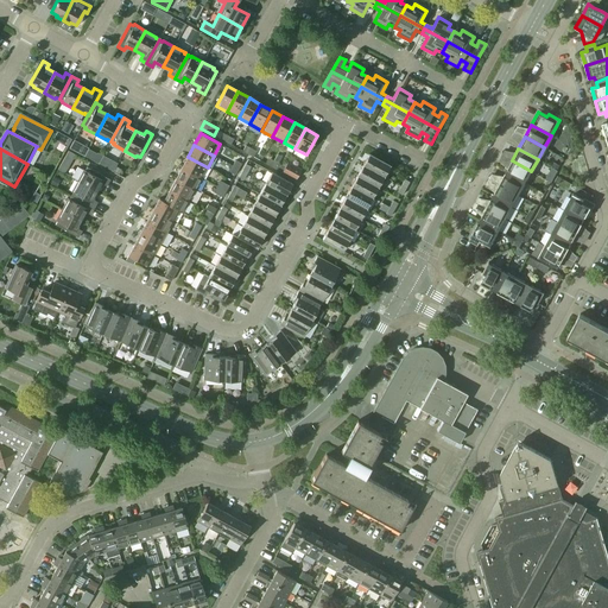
[(362,165),(384,177),(390,165),(369,154),(362,165)]
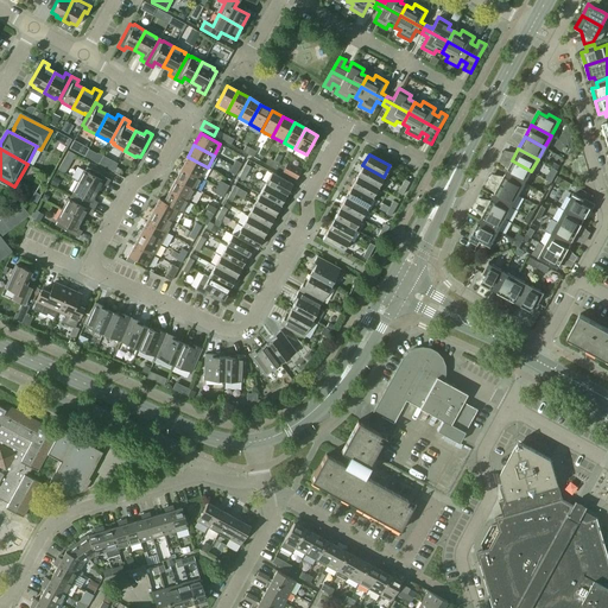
[(182,168),(202,178),(208,168),(188,157),(182,168)]
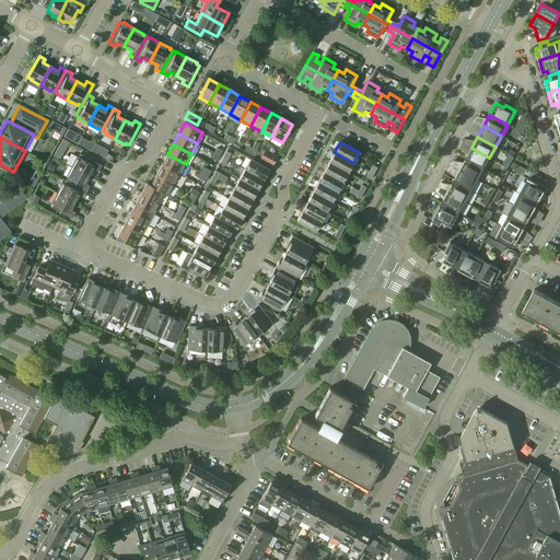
[(465,159),(483,168),(489,158),(471,148),(465,159)]
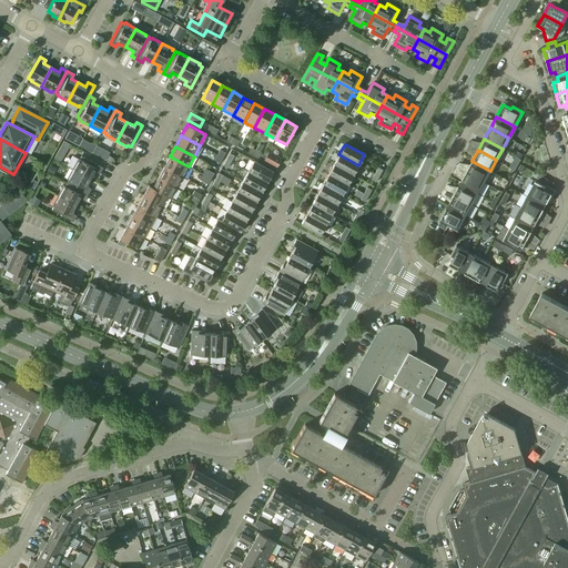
[(263,161),(275,168),(279,162),(266,154),(263,161)]
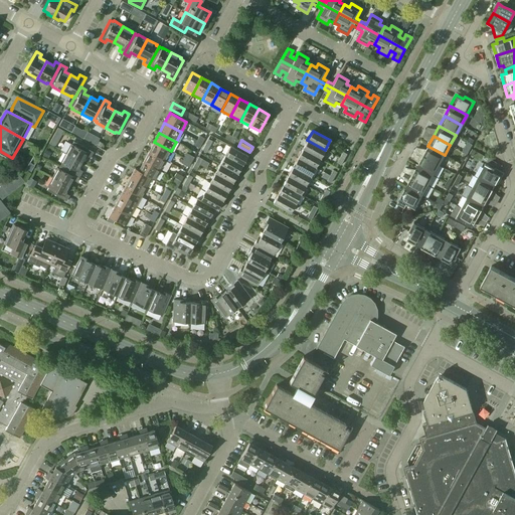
[(303,149),(320,158),(325,150),(307,140),(303,149)]
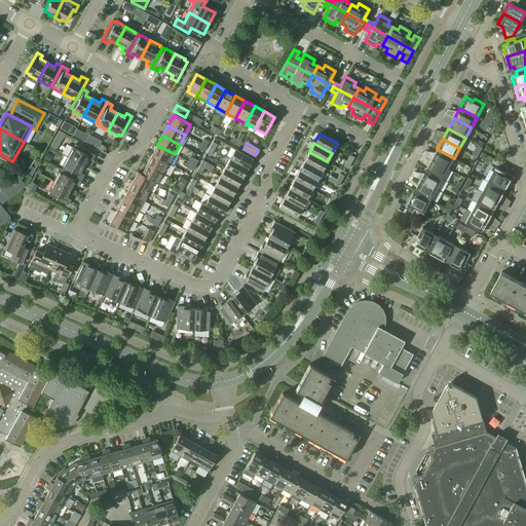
[(67,156),(84,165),(88,159),(91,161),(96,155),(75,144),(73,147),(72,147),(67,156)]
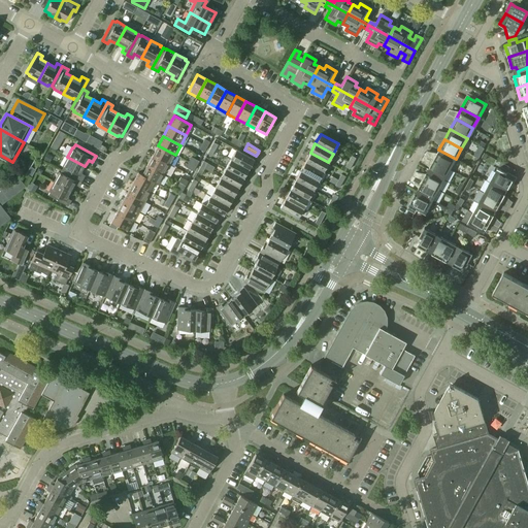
[(153,156),(169,165),(175,155),(158,145),(153,156)]
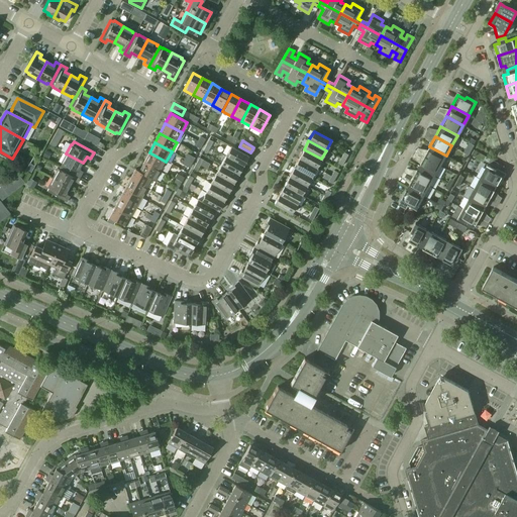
[(225,156),(243,166),(248,157),(230,146),(225,156)]
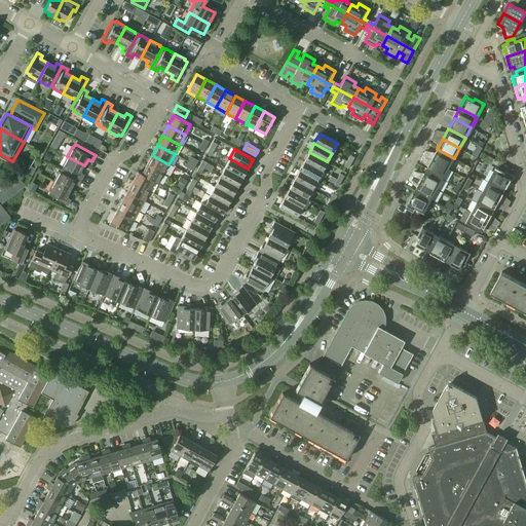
[(431,159),(449,168),(454,158),(437,149),(431,159)]
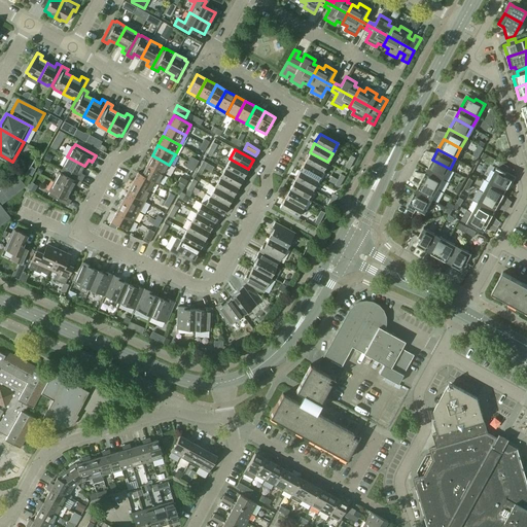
[(305,162),(322,171),(327,162),(310,152),(305,162)]
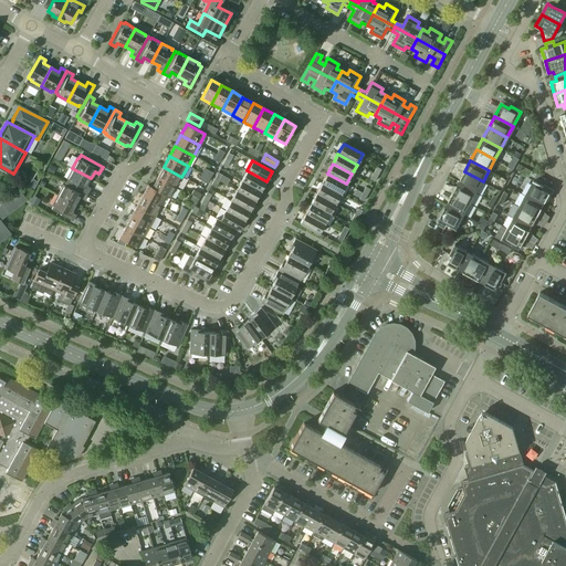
[(157,177),(176,187),(181,177),(164,167),(157,177)]
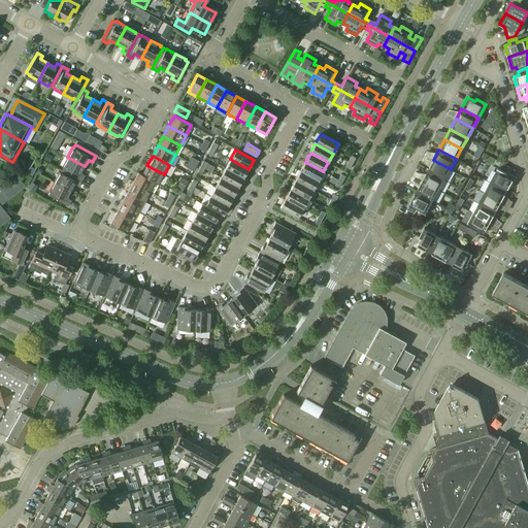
[(186,161),(196,166),(198,162),(188,156),(186,161)]
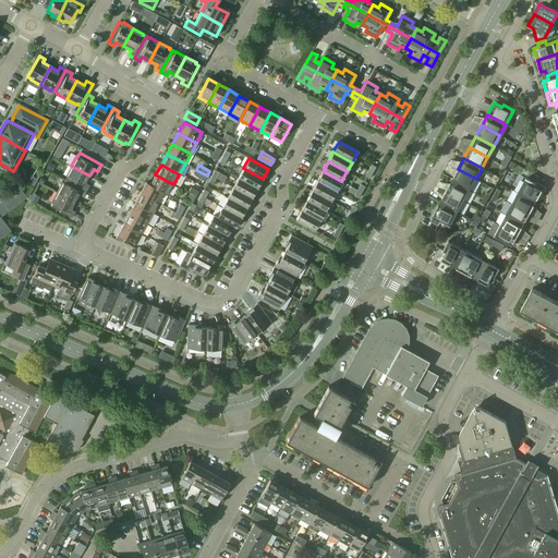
[(65,180),(86,192),(89,185),(85,183),(89,176),(71,166),(65,177),(67,177),(65,180)]
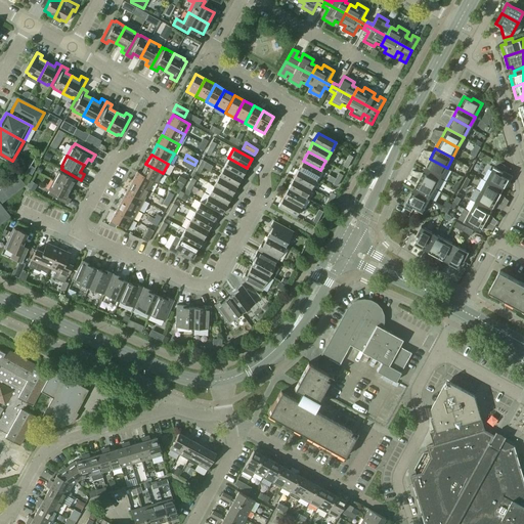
[(223,167),(242,177),(247,168),(228,158),(223,167)]
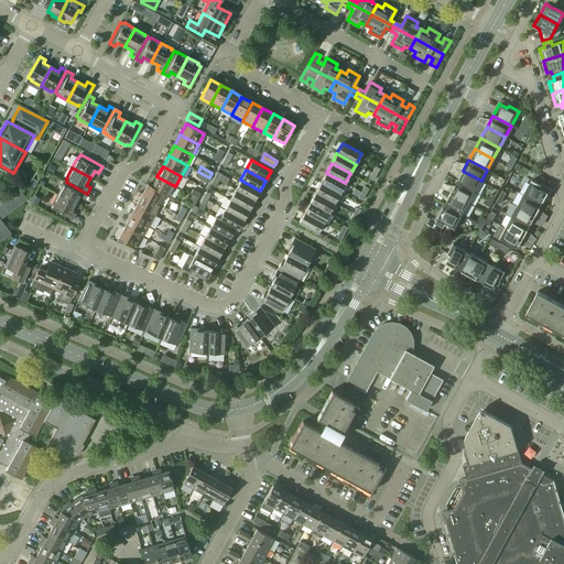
[(457,182),(475,192),(481,181),(463,171),(457,182)]
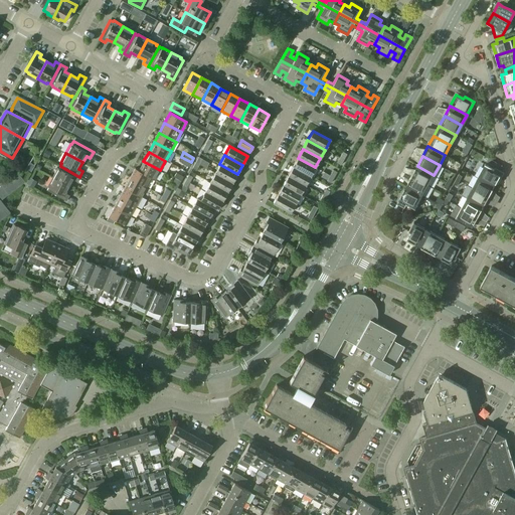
[(178,161),(188,167),(191,162),(181,157),(178,161)]
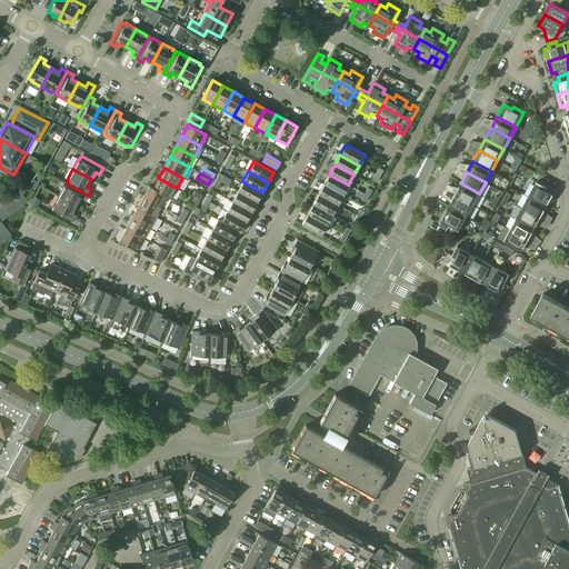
[(323,185),(342,195),(348,185),(329,175),(323,185)]
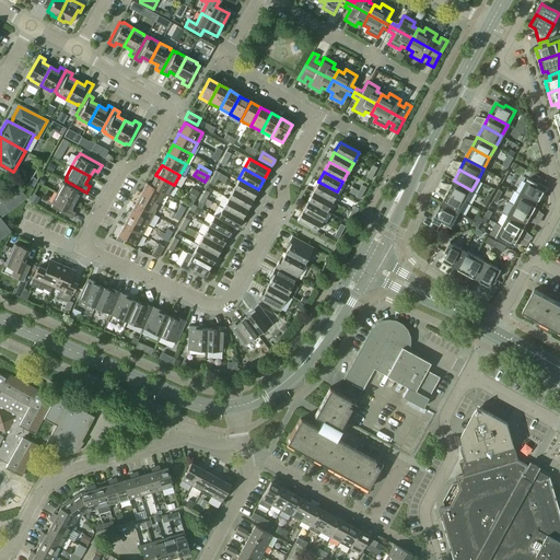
[(150,185),(165,194),(168,196),(174,185),(155,175),(150,185)]
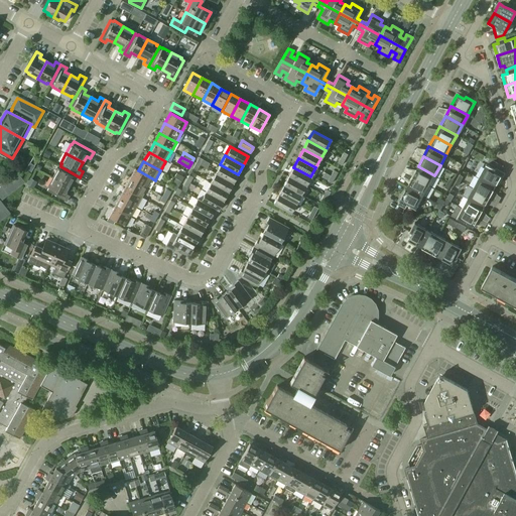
[(215,173),(233,183),(238,174),(220,164),(215,173)]
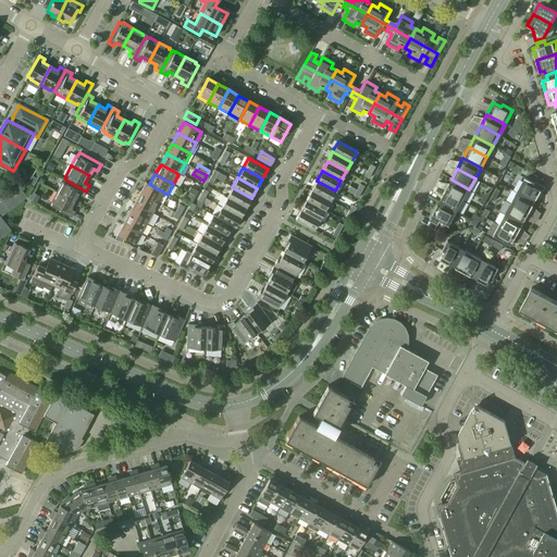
[(517,193),(534,202),(541,190),(533,186),(534,183),(524,177),(517,193)]
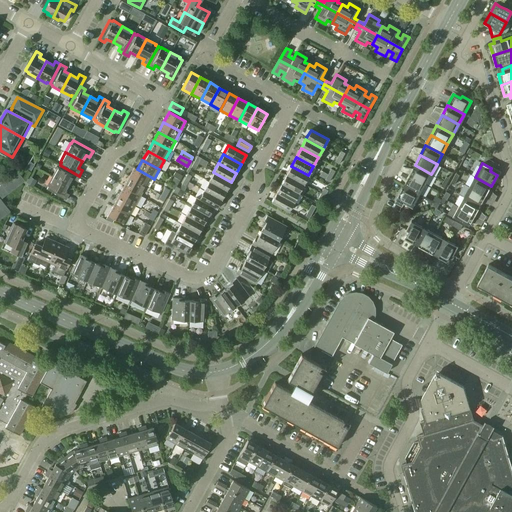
[(52,176),(69,186),(73,179),(76,181),(79,176),(60,165),(58,168),(57,167),(52,176)]
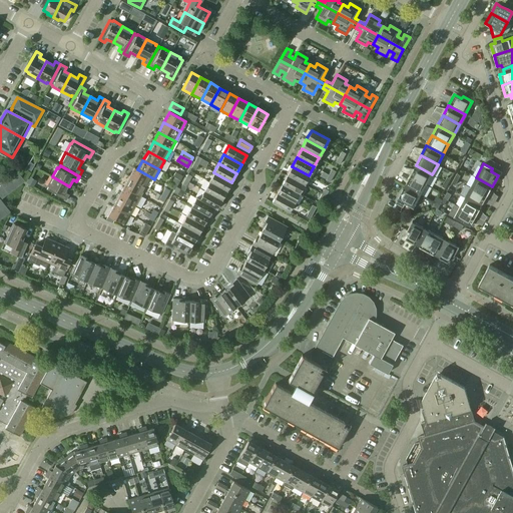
[(410,175),(427,184),(432,174),(416,165),(410,175)]
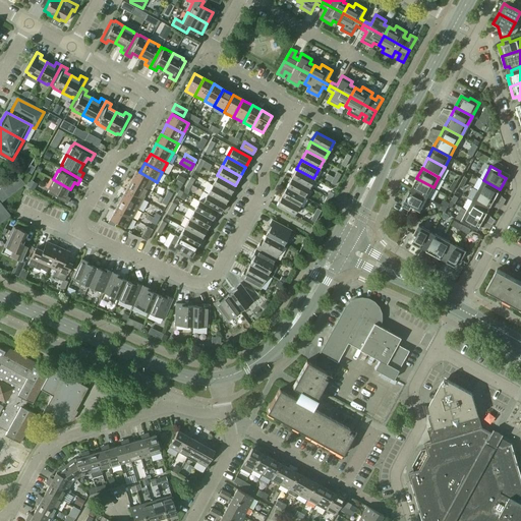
[(291,178),(308,187),(313,178),(296,169),(291,178)]
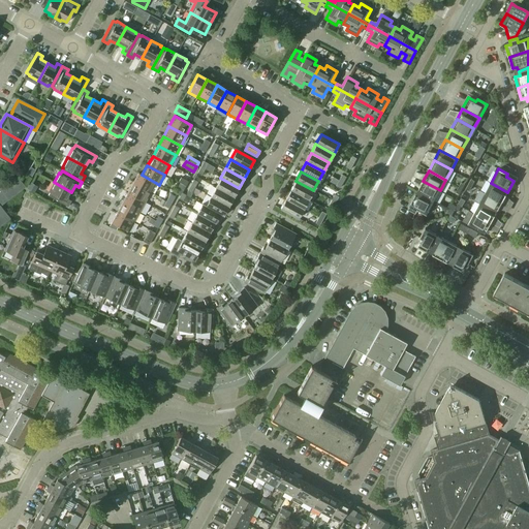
[(133,183),(150,192),(156,183),(142,175),(138,174),(133,183)]
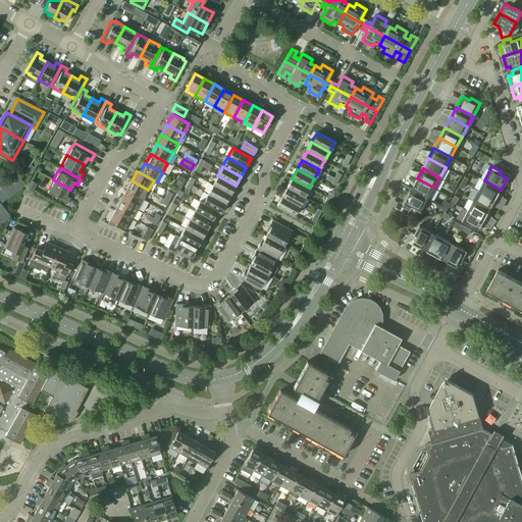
[(0,222),(10,215),(0,203),(24,185),(15,172),(3,181),(0,177),(0,222)]
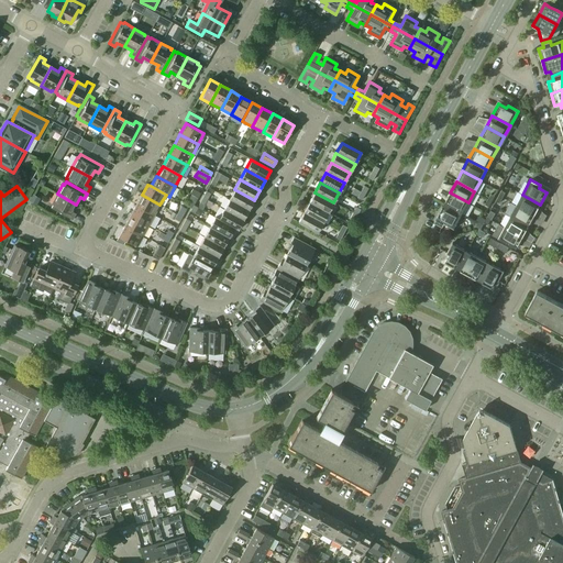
[(230,199),(249,210),(254,200),(234,189),(230,199)]
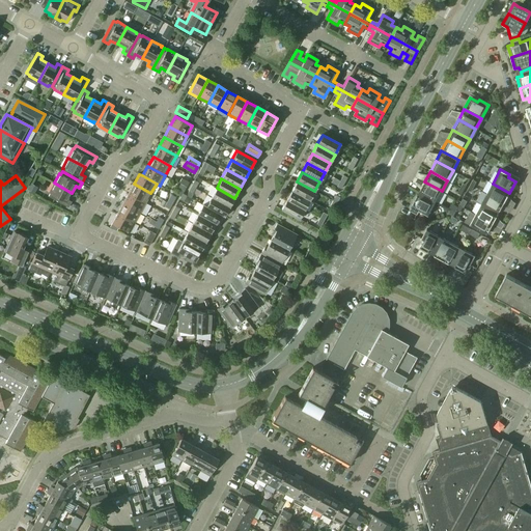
[(291,191),(309,200),(314,191),(297,182),(291,191)]
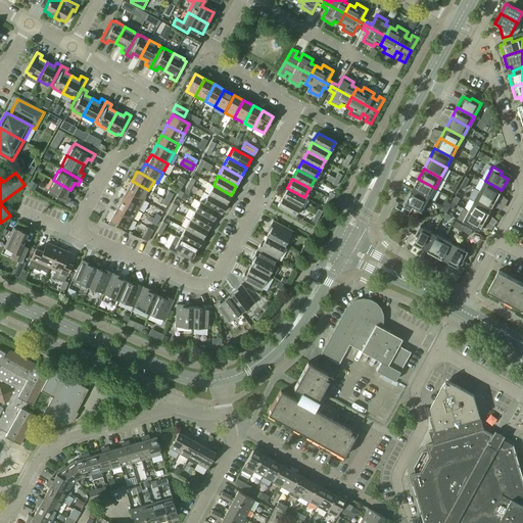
[(413,189),(429,198),(435,188),(418,179),(413,189)]
